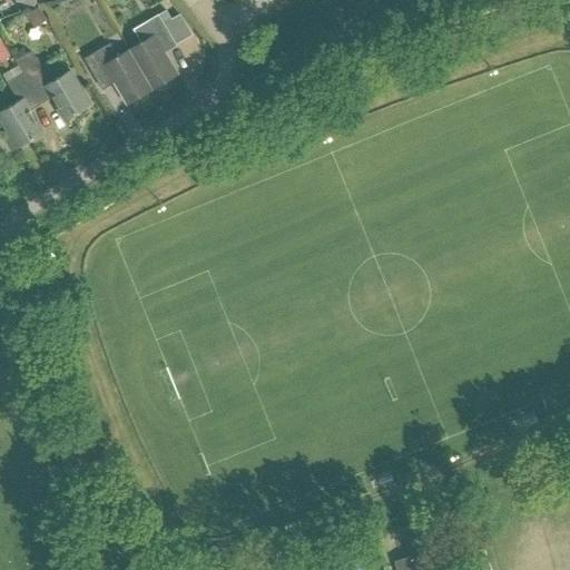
[(22,15),(30,28),(42,21),(35,7),(22,15)]
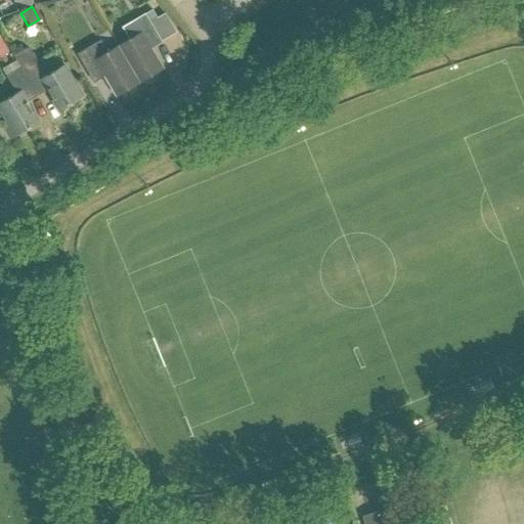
[(119,46),(140,82),(164,68),(149,44),(161,38),(145,13),(123,27),(130,40),(119,46)]
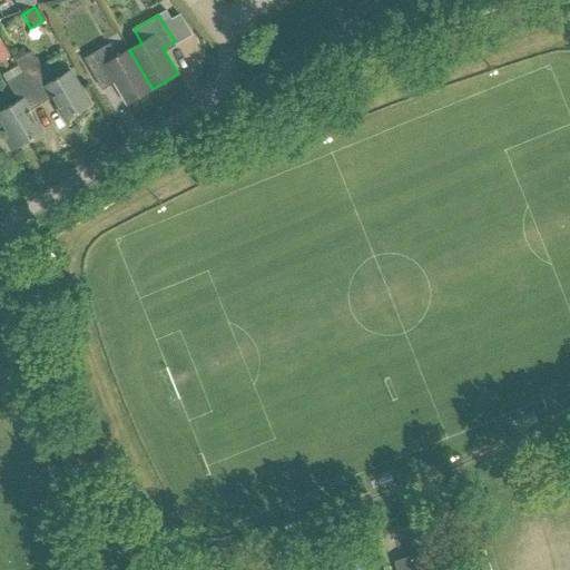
[(9,33),(0,37),(0,60),(18,53),(9,33)]
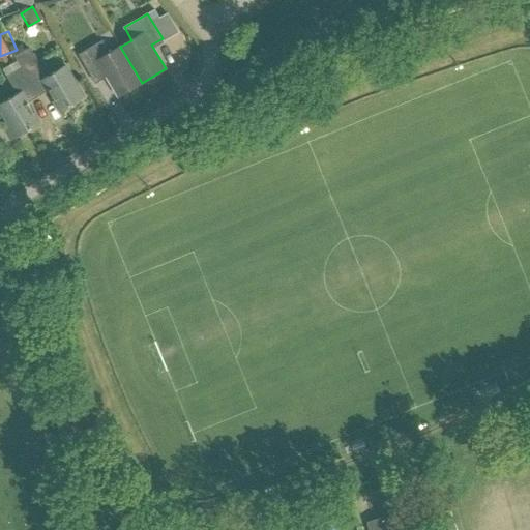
[(104,74),(118,96),(142,83),(120,47),(109,54),(101,40),(79,55),(93,80),(104,74)]
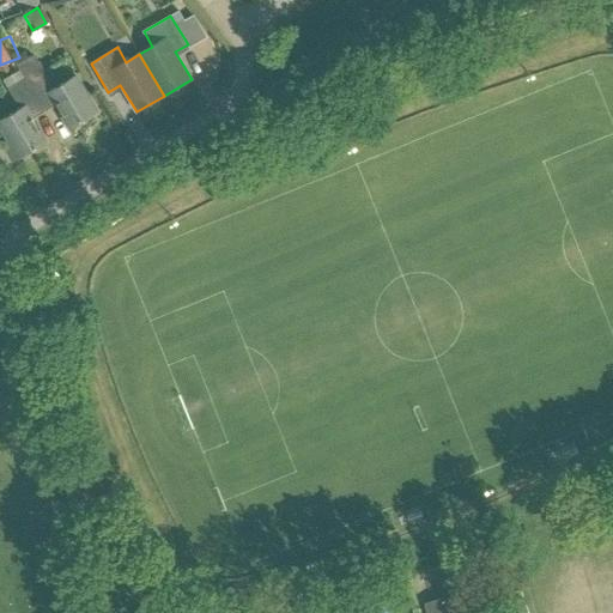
[(32,56),(17,66),(24,78),(40,105),(53,98),(71,128),(96,114),(74,77),(60,85),(54,79),(55,78),(32,56)]
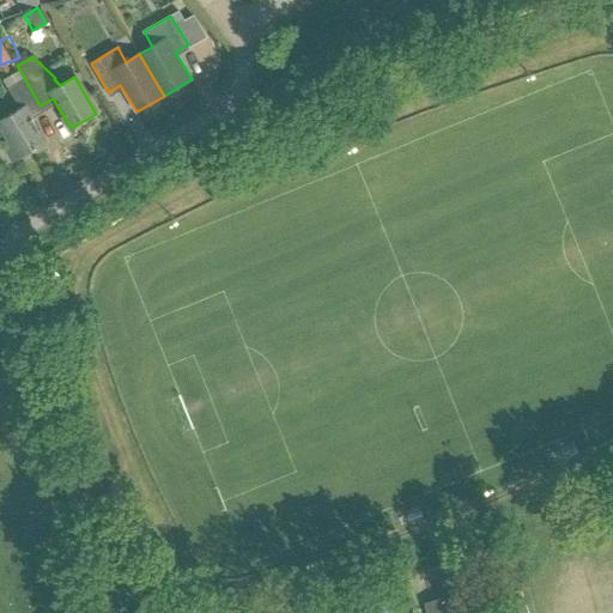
[(24,107),(0,120),(0,123),(10,141),(2,146),(12,163),(47,143),(28,113),(40,105),(24,78),(11,85),(24,107)]
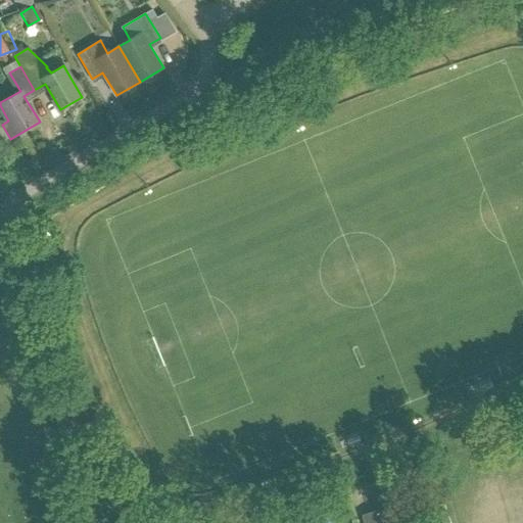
[(402,522),(402,520),(394,522),(391,509),(363,517),(365,522),(402,522)]
